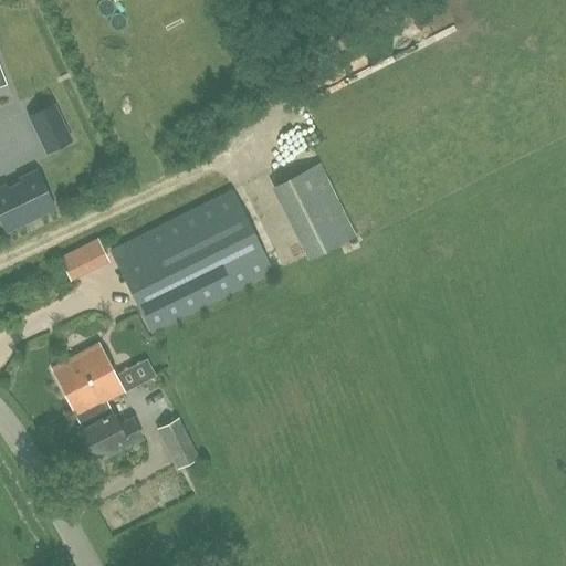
[(53,105),(29,116),(35,129),(46,153),(71,140),(59,117),(53,105)]
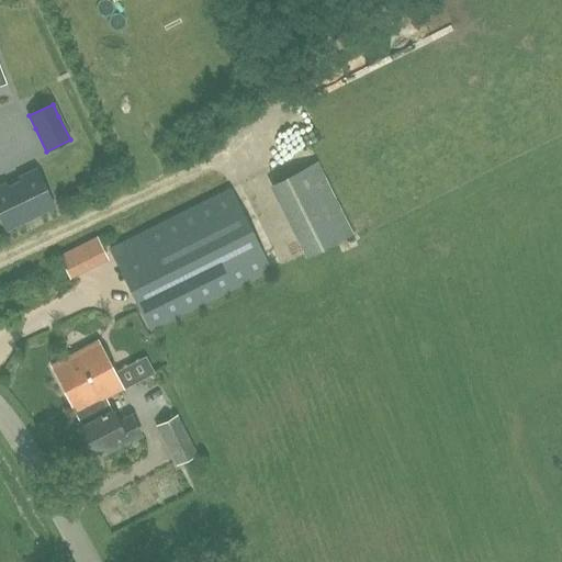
[(310,255),(349,234),(313,164),(273,184),(310,255)]
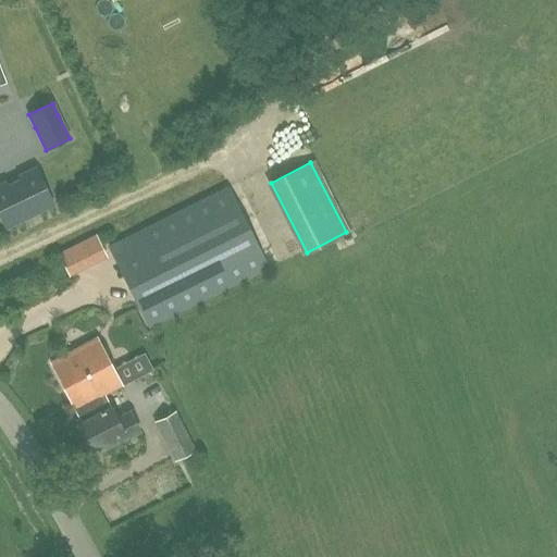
[(0,185),(0,214),(7,227),(53,206),(36,169),(19,176),(20,178),(7,185),(5,183),(0,185)]
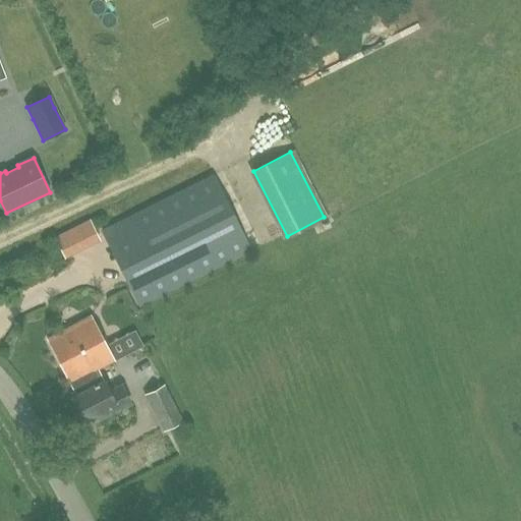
[(250,249),(213,175),(102,231),(138,305),(250,249)]
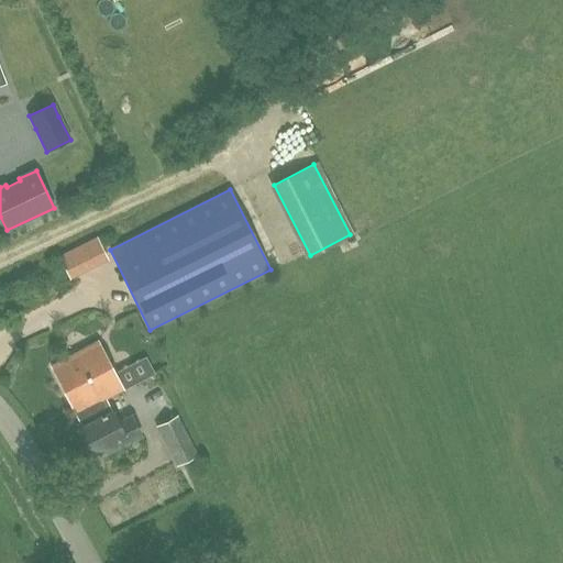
[(96,239),(59,256),(68,275),(106,257),(96,239)]
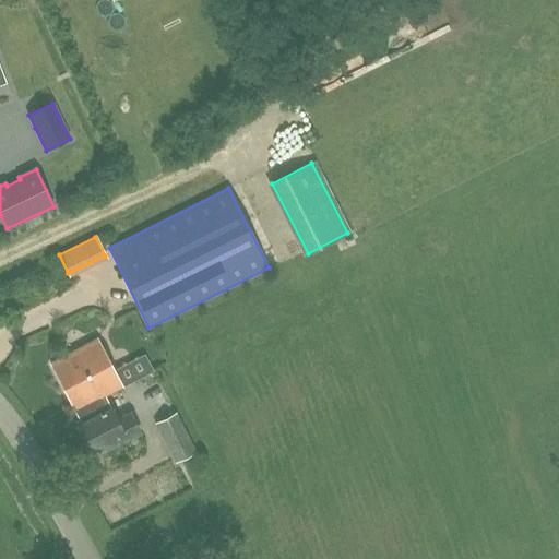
[(75,411),(104,395),(104,394),(121,384),(96,339),(49,364),(75,411)]
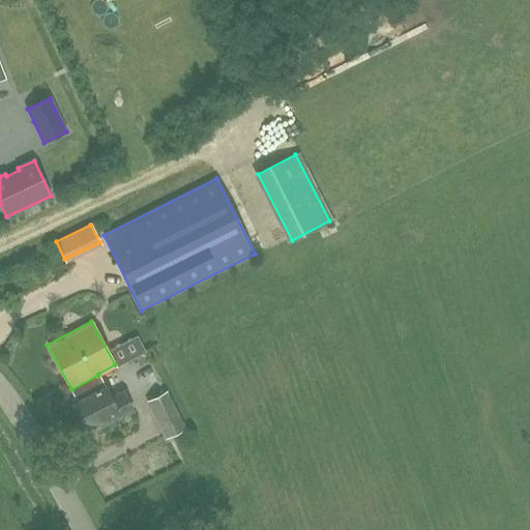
[(98,375),(71,389),(78,402),(74,404),(86,428),(96,422),(98,427),(131,409),(123,392),(111,399),(98,375)]
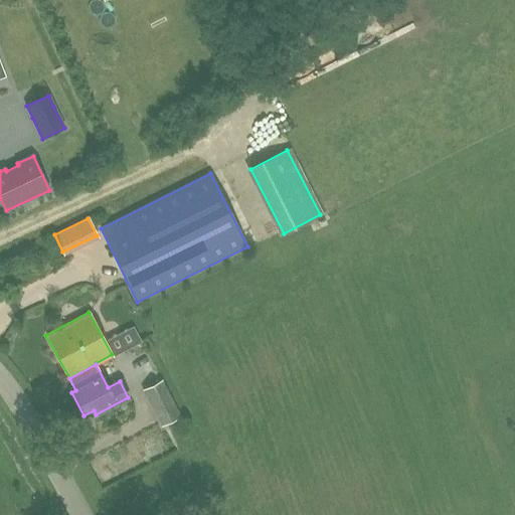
[(160,426),(181,416),(162,379),(141,390),(160,426)]
